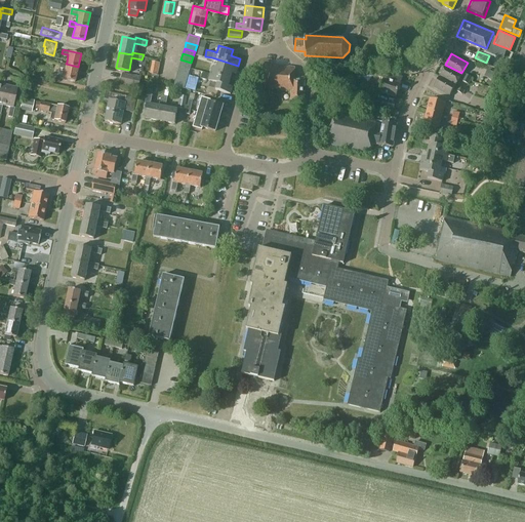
[(303,99),(304,87),(305,77),(293,76),(295,65),(271,63),(272,56),(264,55),(264,62),(265,63),(263,86),(290,89),(290,97),(303,99)]
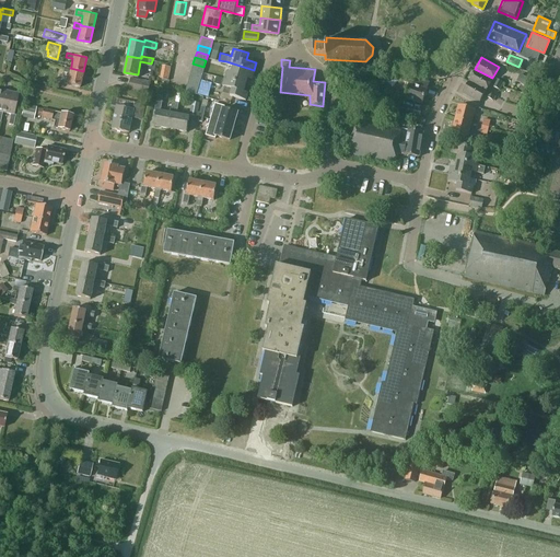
[(166,62),(163,76),(172,78),(174,65),(166,62)]
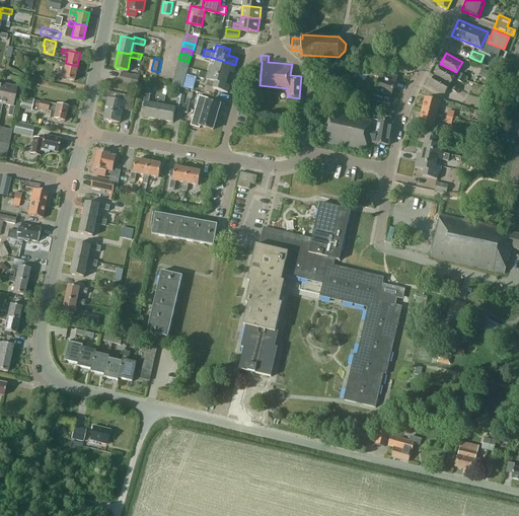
[(188,68),(189,62),(178,59),(176,65),(188,68)]
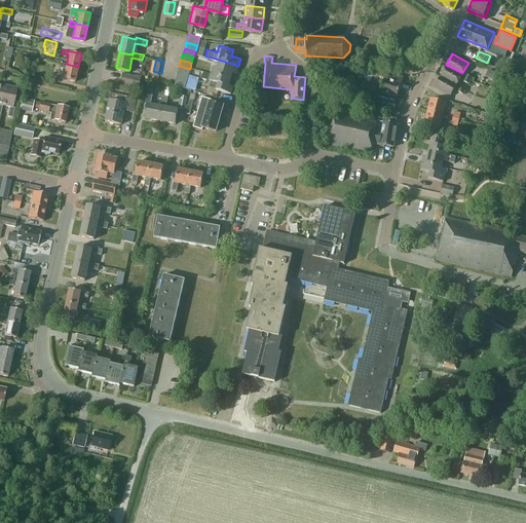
[(213,65),(211,72),(230,77),(232,71),(236,72),(238,66),(219,60),(217,66),(213,65)]
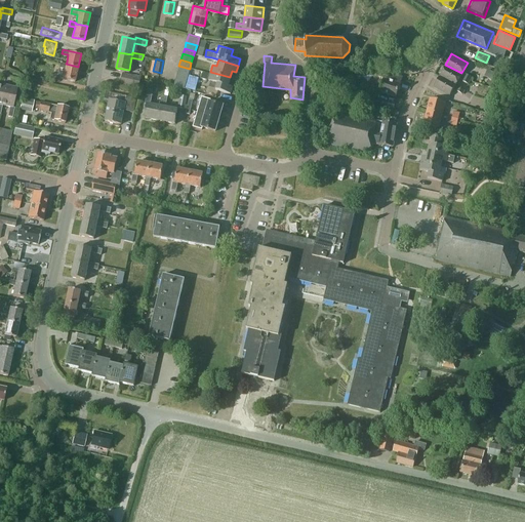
[(75,80),(78,67),(66,64),(67,63),(59,62),(58,66),(66,67),(63,77),(75,80)]
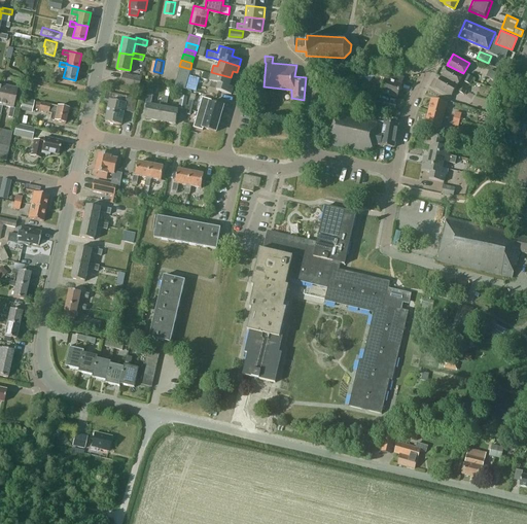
[(441,75),(457,84),(463,73),(447,65),(441,75)]
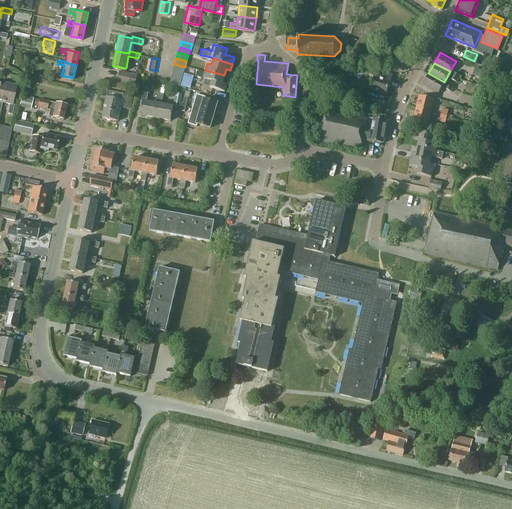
[(174,64),(173,70),(183,73),(185,67),(174,64)]
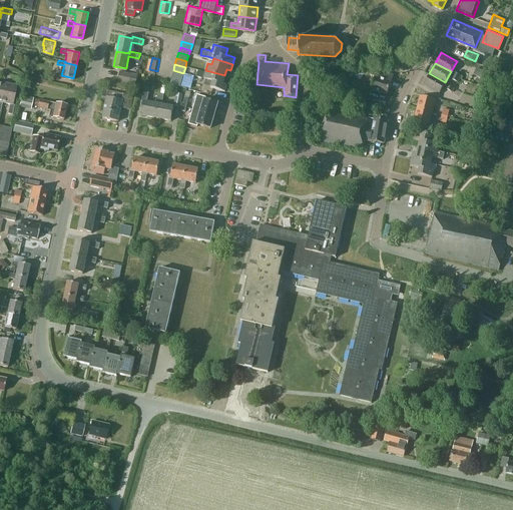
[(387,93),(389,85),(393,73),(370,65),(368,73),(372,74),(370,79),(373,80),(370,87),(387,93)]
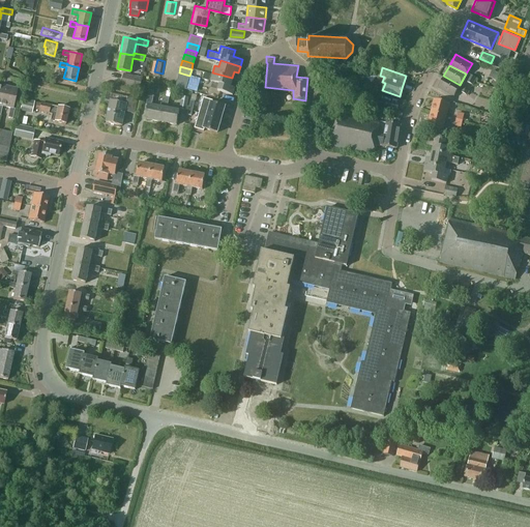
[(496,67),(492,76),(503,80),(506,71),(496,67)]
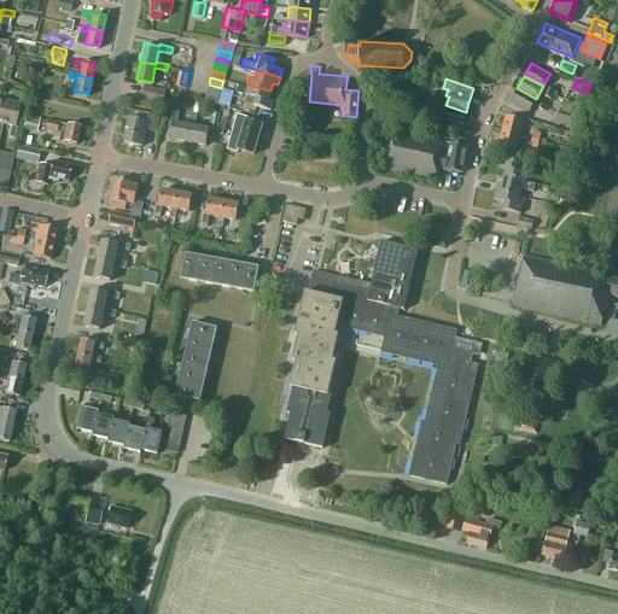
[(164,89),(158,88),(158,86),(144,82),(141,95),(162,100),(164,89)]
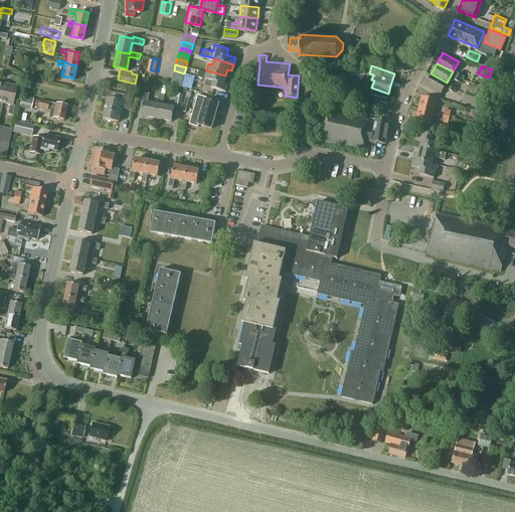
[(172,76),(182,79),(184,73),(174,70),(172,76)]
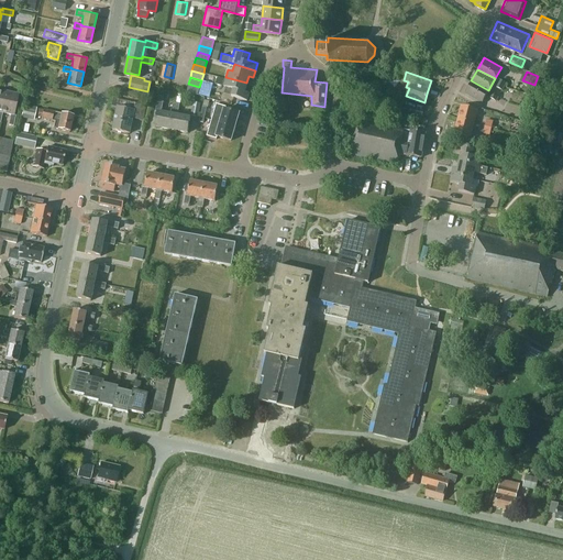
[(244,89),(246,83),(225,77),(224,84),(233,87),(231,94),(247,98),(250,90),(244,89)]
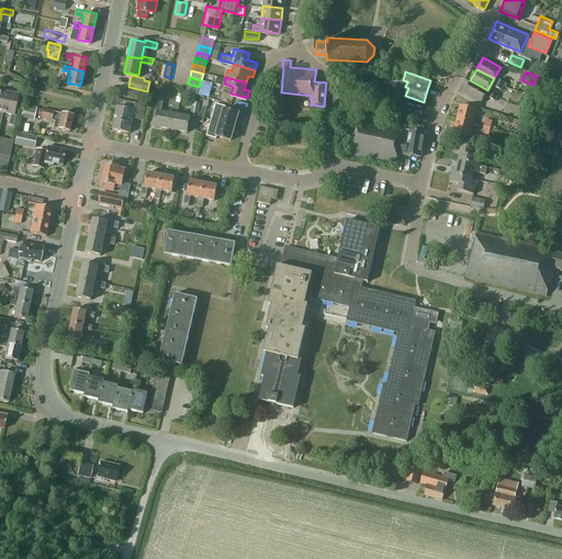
[(481,101),(487,90),(470,80),(464,91),(481,101)]
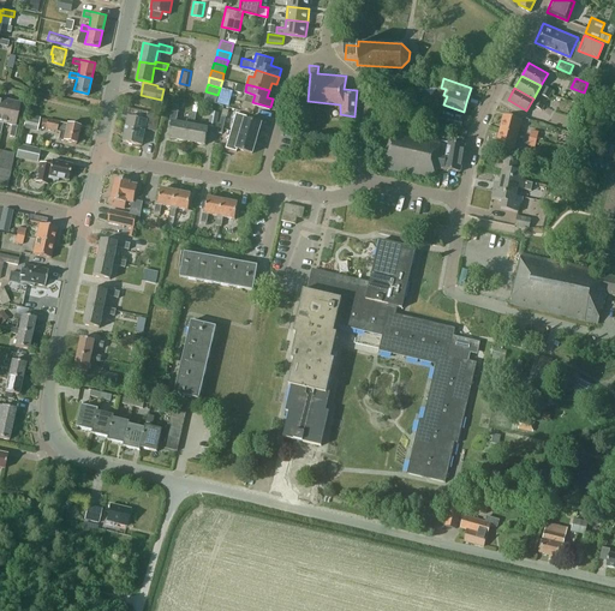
[(19,101),(5,97),(0,120),(3,121),(11,123),(9,133),(15,135),(17,124),(15,124),(19,101)]
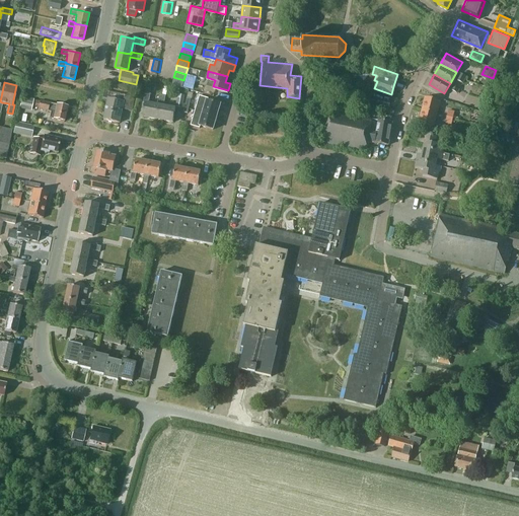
[(163,104),(165,94),(167,83),(164,83),(162,93),(160,93),(158,103),(160,103),(157,118),(172,121),(175,106),(163,104)]
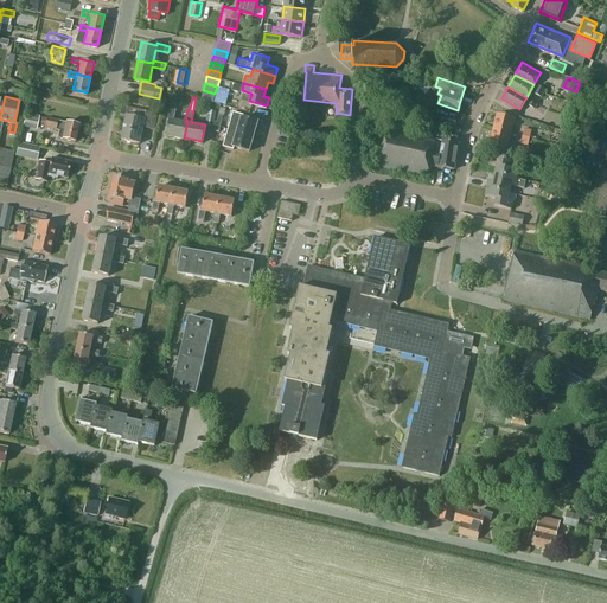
[(166,134),(184,138),(187,121),(185,121),(174,119),(176,107),(170,106),(167,117),(170,117),(166,134)]
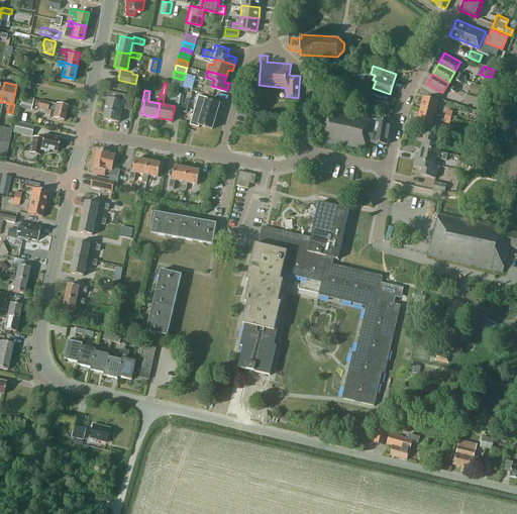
[(184,93),(177,91),(175,104),(182,105),(184,93)]
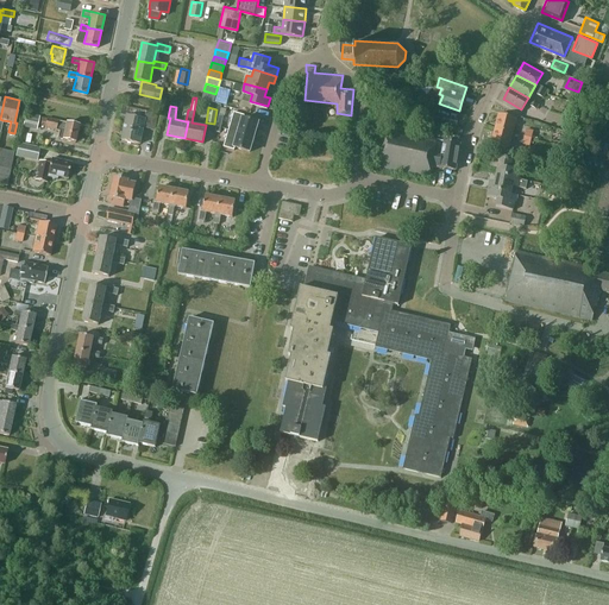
[(155,127),(157,112),(142,108),(140,115),(126,113),(121,137),(140,142),(144,125),(155,127)]
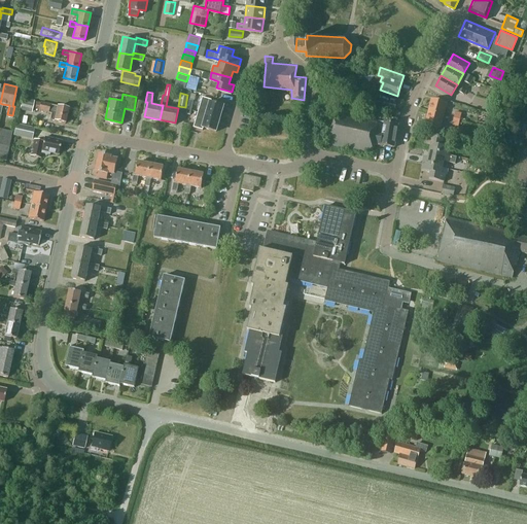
[(203,96),(199,110),(220,116),(223,104),(210,100),(211,98),(203,96)]
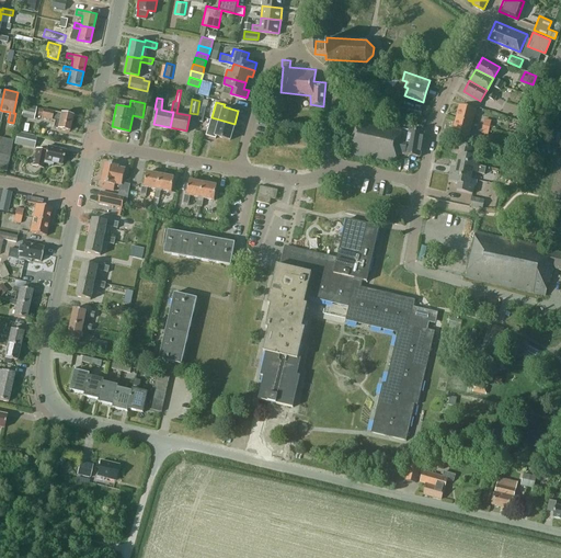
[(459,102),(456,116),(472,121),(476,106),(459,102)]
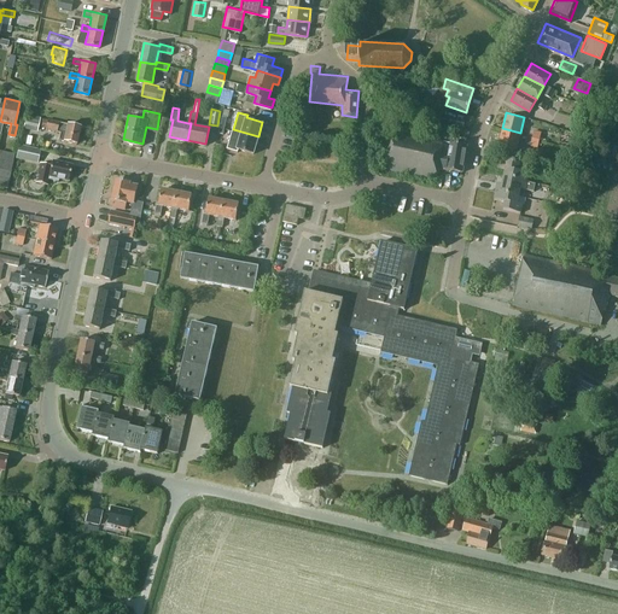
[(38,128),(40,116),(25,113),(23,124),(30,126),(30,127),(38,128)]
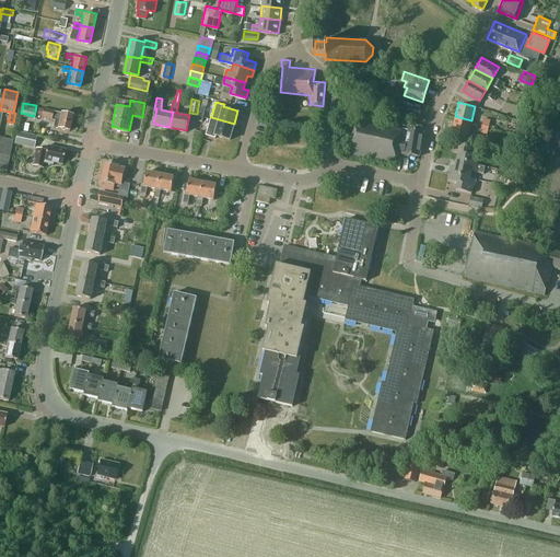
[(69,128),(72,113),(43,107),(41,115),(55,118),(54,126),(69,128)]
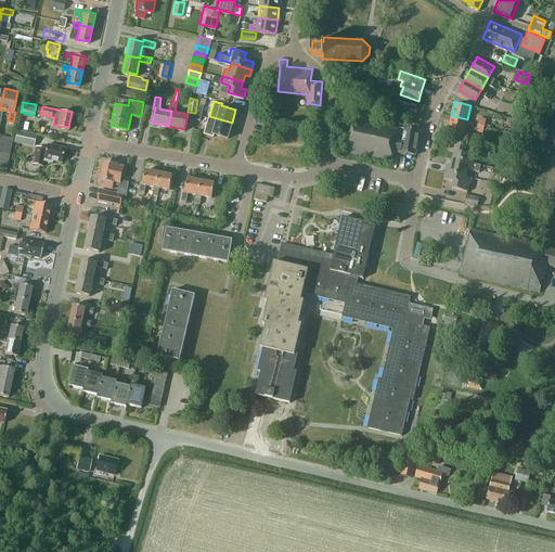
[(414,153),(418,128),(399,126),(399,127),(388,124),(388,122),(350,113),(343,150),(390,161),(394,150),(414,153)]
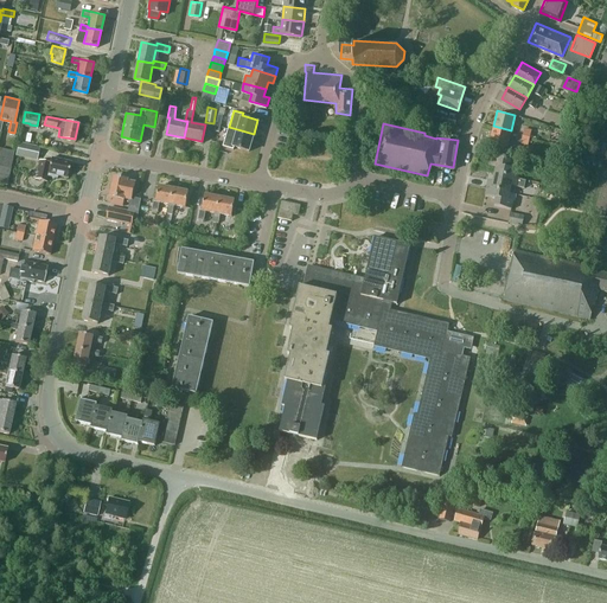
[(508,146),(511,130),(493,126),(489,141),(508,146)]
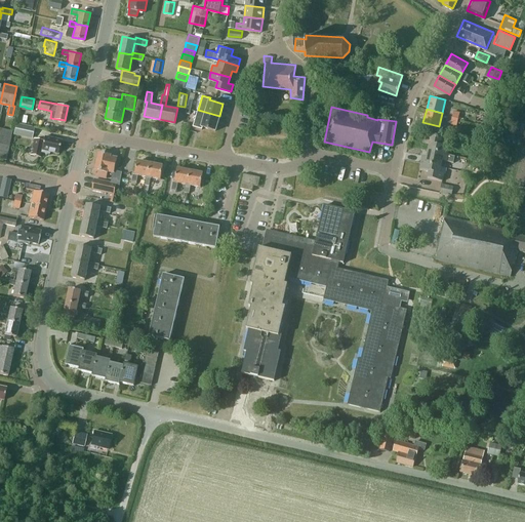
[(451,115),(458,117),(459,110),(453,109),(451,115)]
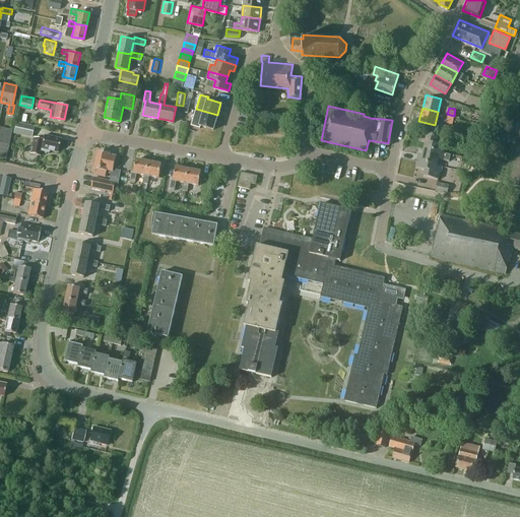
[(213,127),(217,115),(196,109),(192,123),(199,125),(200,123),(213,127)]
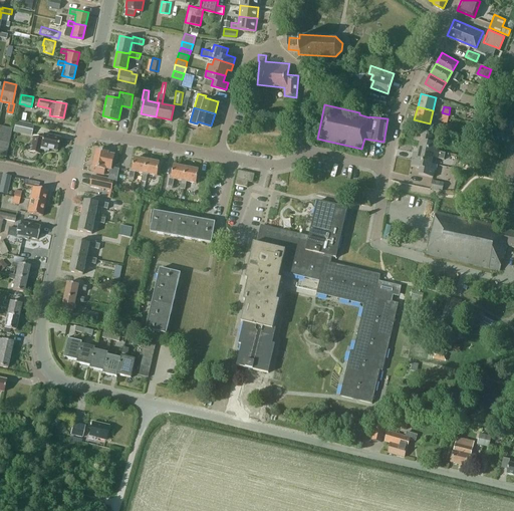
[(447,121),(449,114),(442,112),(440,119),(447,121)]
